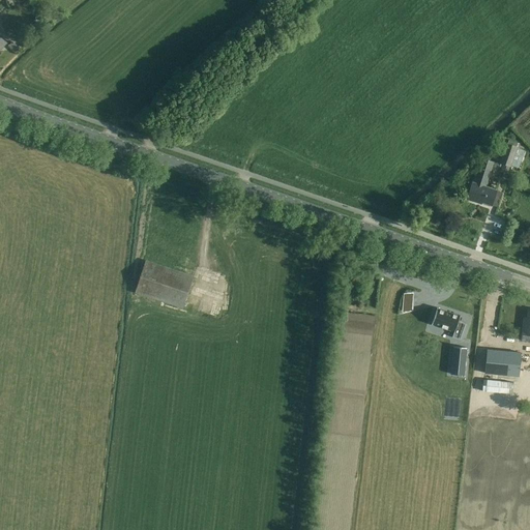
[(507,140),(506,144),(500,163),(511,167),(519,169),(525,151),(517,149),(519,144),(507,140)]
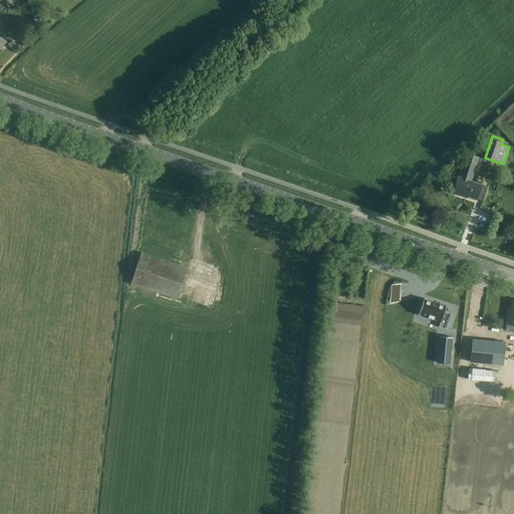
[(458,178),(456,184),(453,193),(461,196),(462,195),(476,199),(481,185),(471,182),(478,158),(468,155),(460,178),(458,178)]
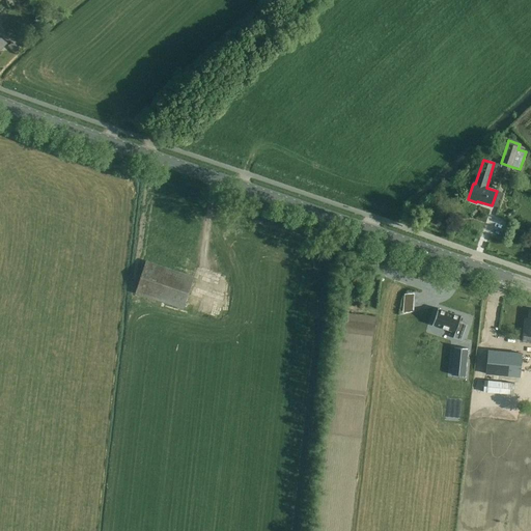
[(146,261),(143,271),(136,292),(183,309),(194,277),(146,261)]
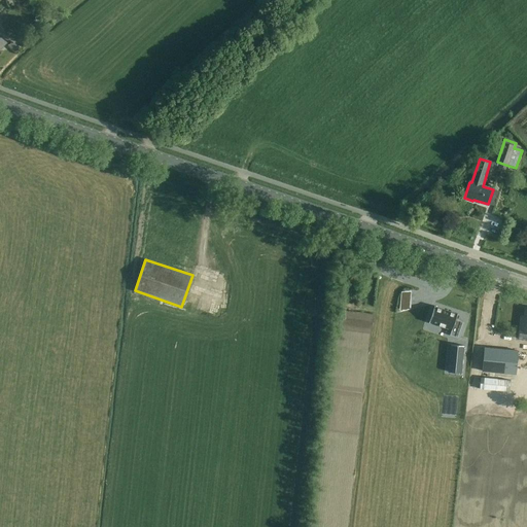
[(434,306),(429,323),(430,322),(452,329),(450,336),(457,338),(463,322),(456,320),(458,314),(457,314),(435,307),(435,306),(434,306)]
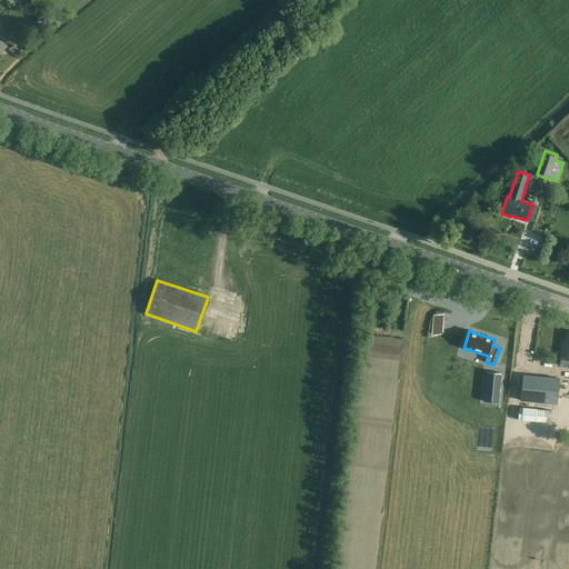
[(488,373),(485,402),(498,403),(500,375),(501,375),(501,373),(487,372),(487,373),(488,373)]
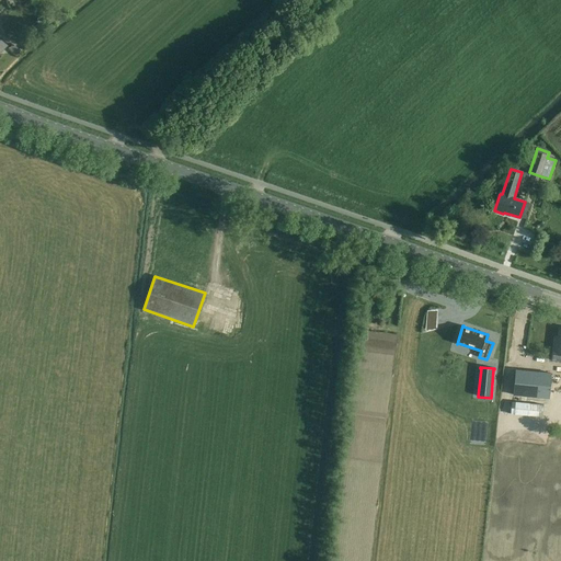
[(515,370),(513,396),(548,399),(548,401),(546,401),(545,411),(548,412),(560,412),(560,393),(549,393),(551,374),(515,370)]
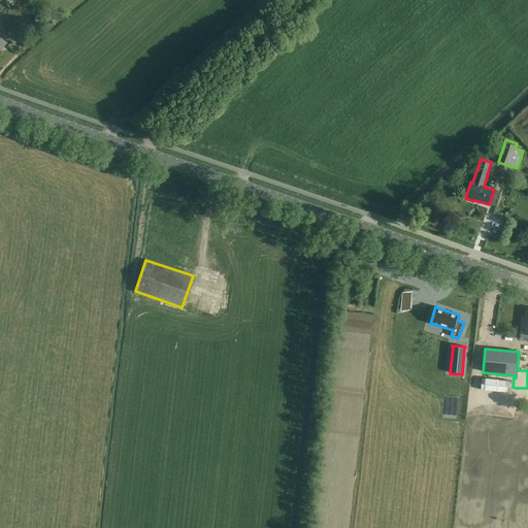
[(482,377),(481,390),(510,393),(512,381),(482,377)]
